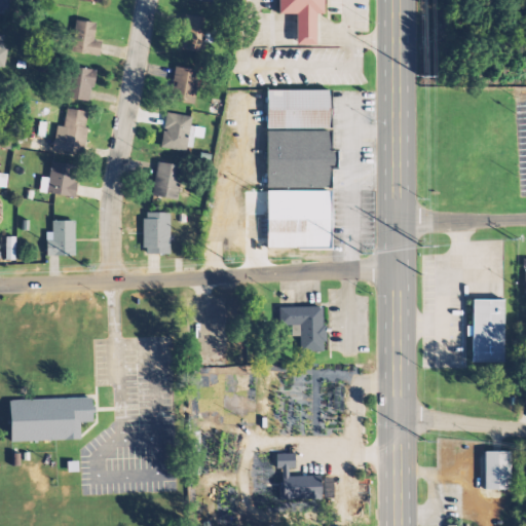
[(280,0),(326,0),(326,11),(318,11),(300,11),(280,11),(280,0)]
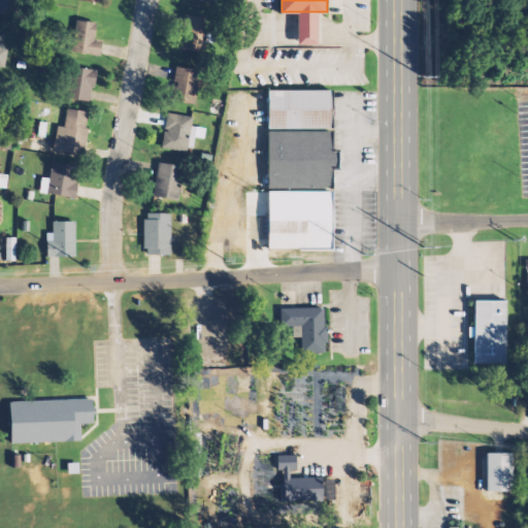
[(320,11),(320,42),(300,42),(301,11),(320,11)]
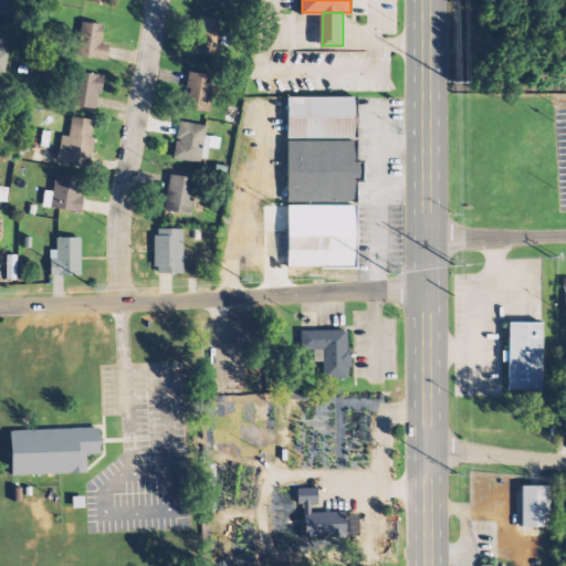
[(224,19),(199,14),(192,51),(218,55),(224,19)]
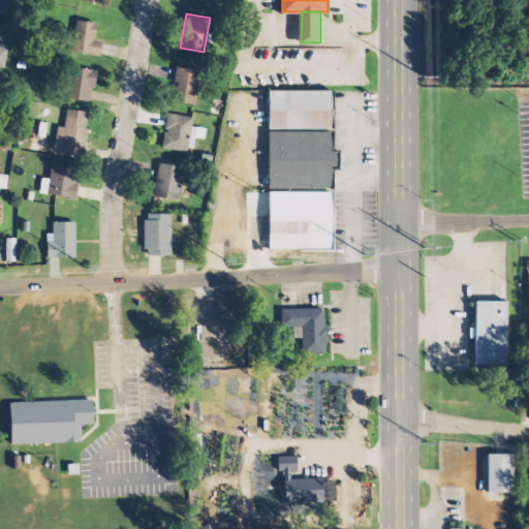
[(93,33),(94,21),(75,19),(72,52),(100,54),(101,34),(93,33)]
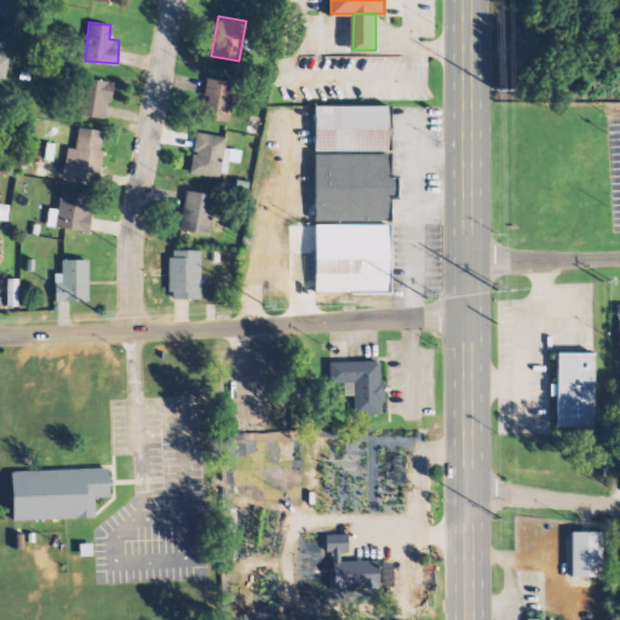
[(0,78),(4,79),(11,41),(0,39),(0,78)]
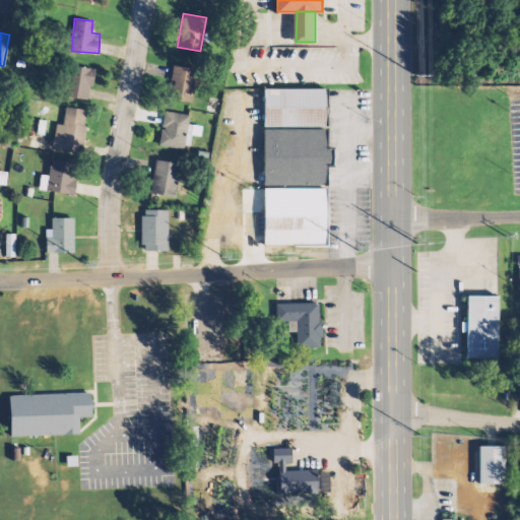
[(64,94),(88,100),(95,68),(70,63),(64,94)]
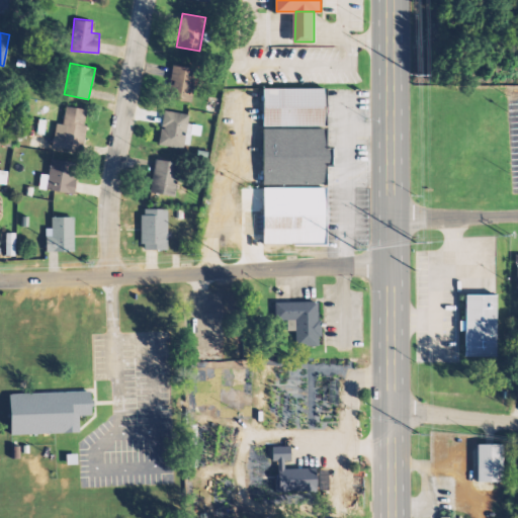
[(167,96),(191,101),(197,69),(172,64),(167,96)]
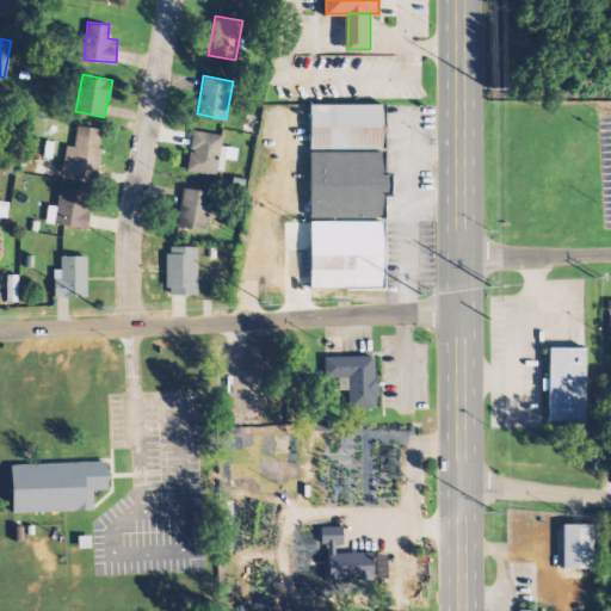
[(386,147),(310,147),(312,103),(386,104),(386,147)]
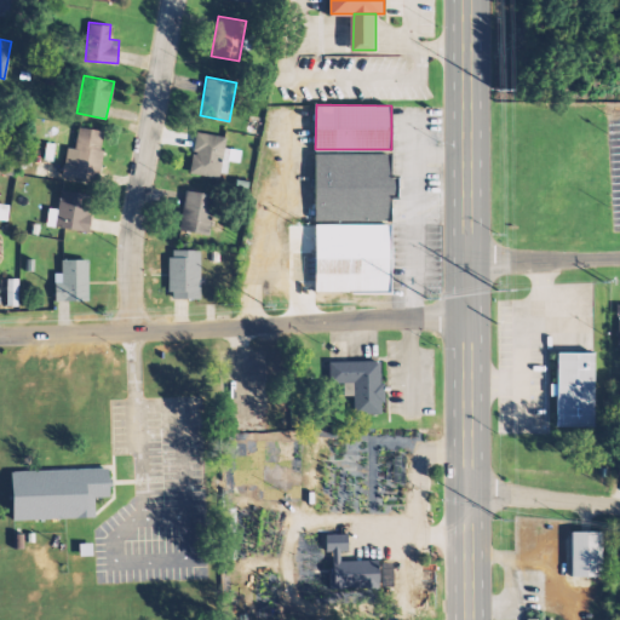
[(108,133),(86,126),(73,170),(96,176),(108,133)]
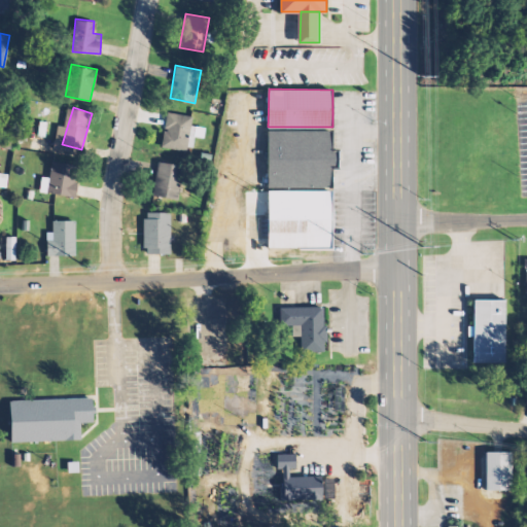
[(161,147),(192,151),(197,115),(165,111),(161,147)]
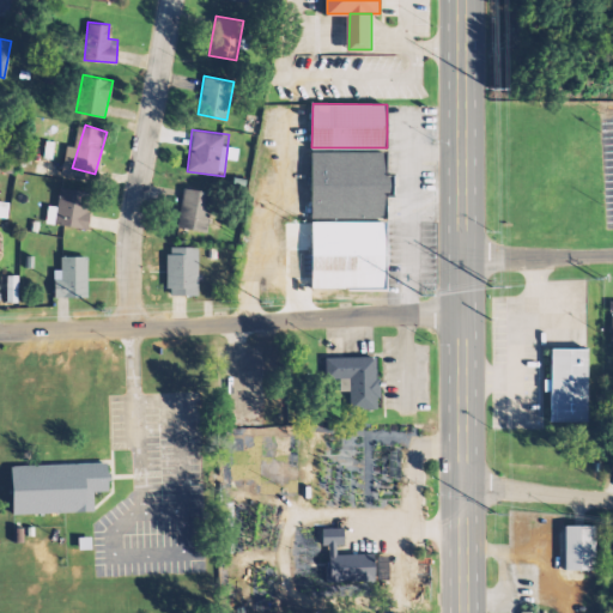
[(388,151),(388,174),(313,174),(313,151),(388,151)]
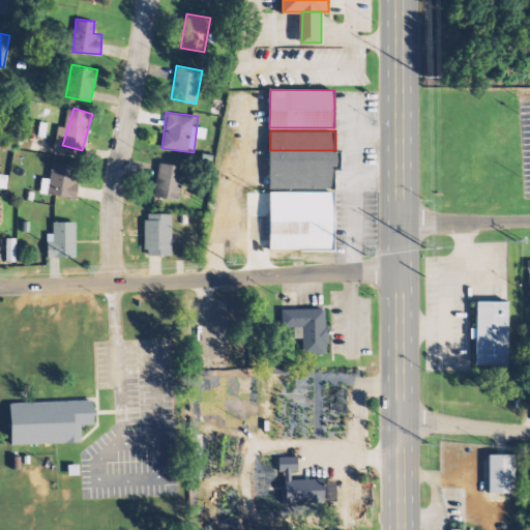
[(270,169),(270,150),(335,150),(343,150),(343,169),(335,169),(270,169)]
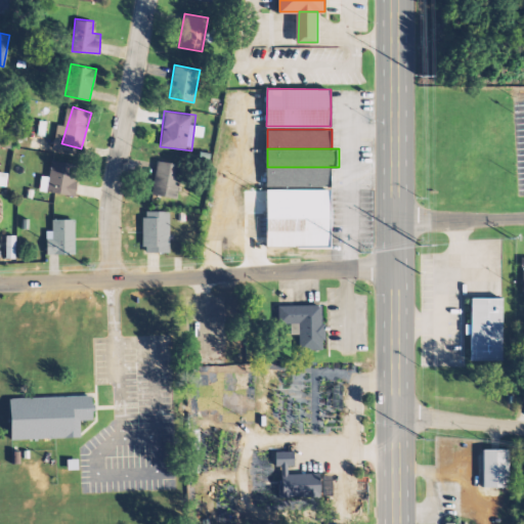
[(50,171),(43,170),(39,188),(73,195),(79,165),(52,160),(50,171)]
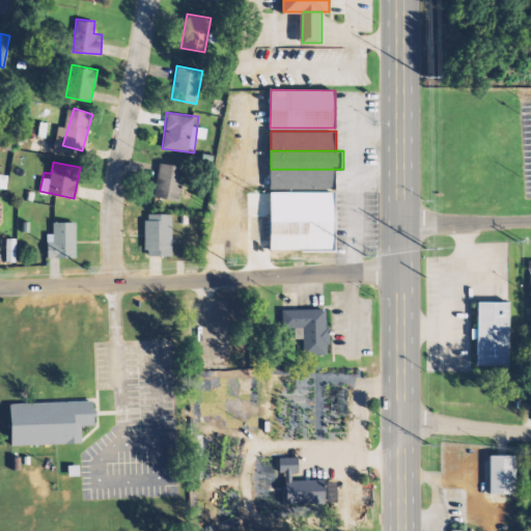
[(152,197),(178,201),(184,166),(159,162),(152,197)]
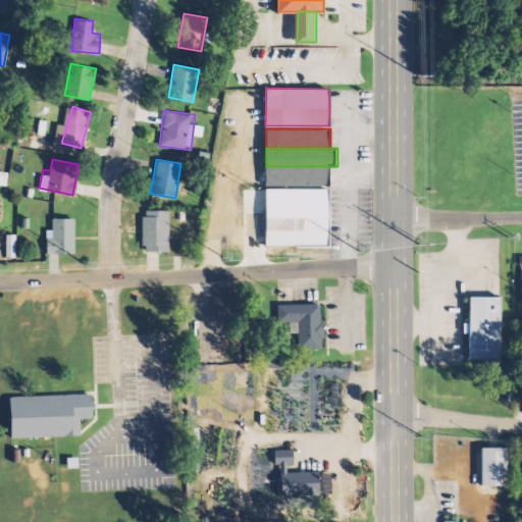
[(330,166),(330,185),(266,186),(266,166),(330,166)]
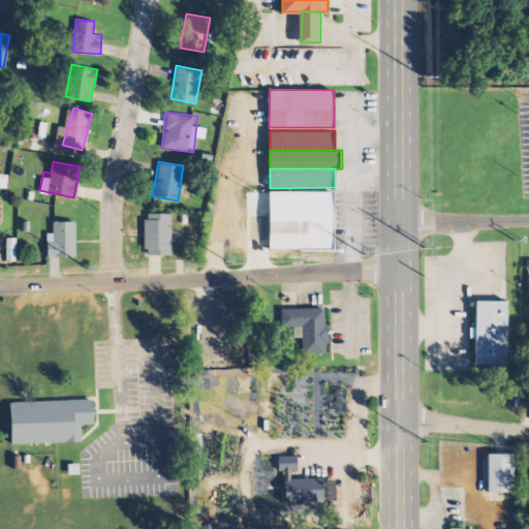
[(271,191),(337,191),(336,248),(271,248),(271,191)]
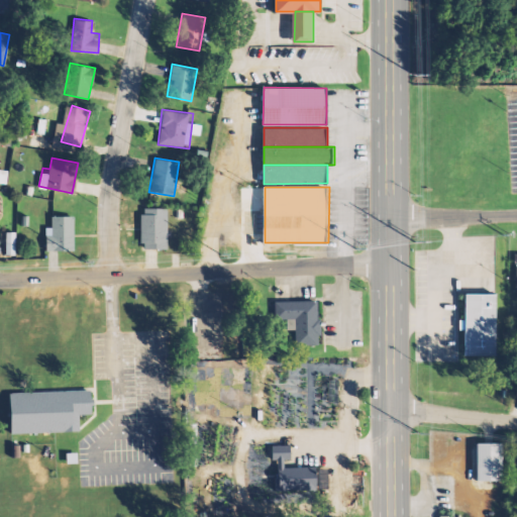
[(167,248),(167,207),(140,207),(140,248),(167,248)]
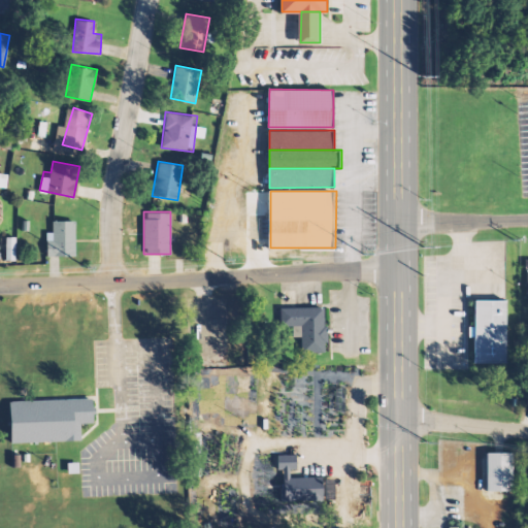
[(75,220),(55,220),(55,231),(46,231),(46,255),(75,255),(75,220)]
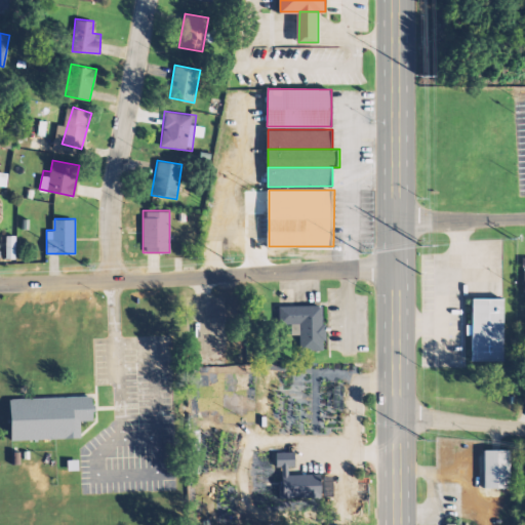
[(503,360),(501,298),(469,299),(471,362),(503,360)]
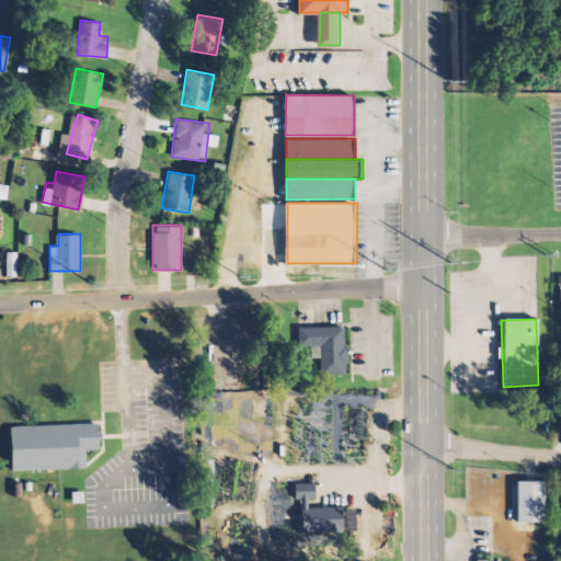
[(298,325),(345,325),(345,347),(348,347),(348,363),(345,363),(345,374),(317,374),(316,345),(298,346),(298,325)]
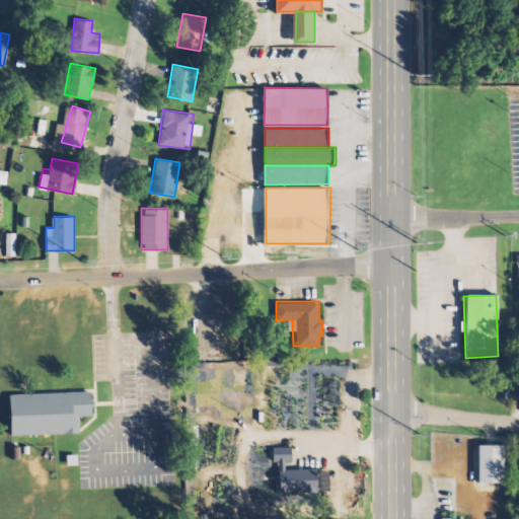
[(10,394),(91,391),(92,414),(80,414),(81,432),(12,435),(10,394)]
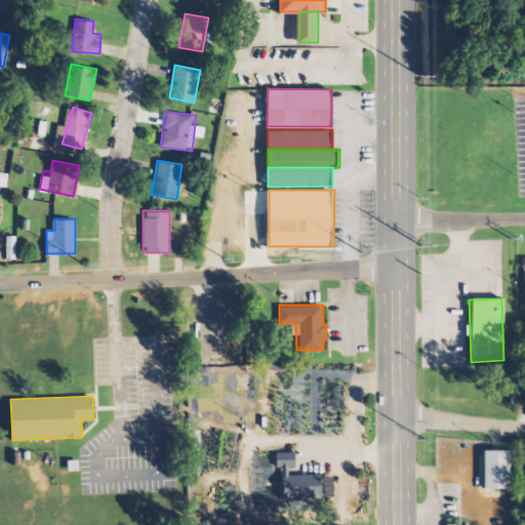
[(320,475),(290,475),(290,467),(295,467),(295,451),(277,451),(277,466),(283,466),(283,484),(280,484),(280,497),(320,497),(320,475)]
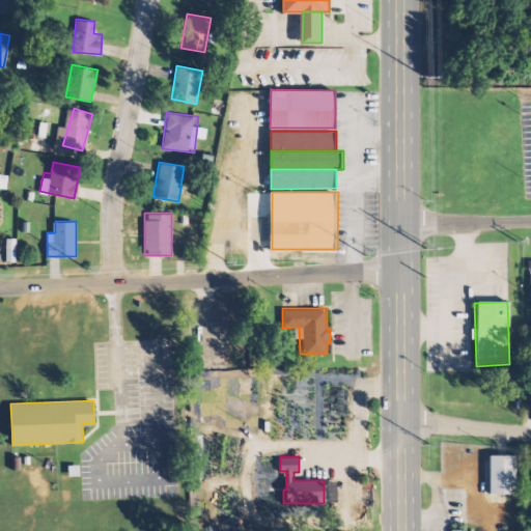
[(513,456),(486,456),(487,495),(513,495),(513,456)]
